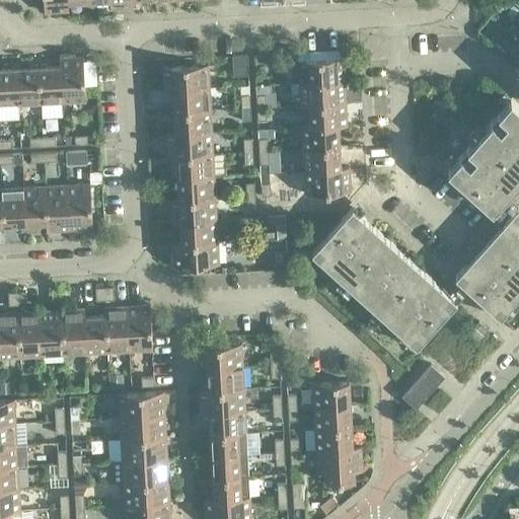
[(43,0),(44,11),(67,10),(67,2),(66,0),(43,0)]
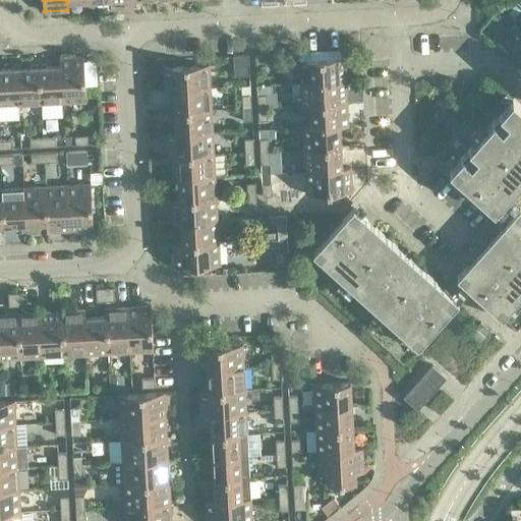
[(83,56),(60,57),(61,65),(63,102),(85,101),(83,56)]
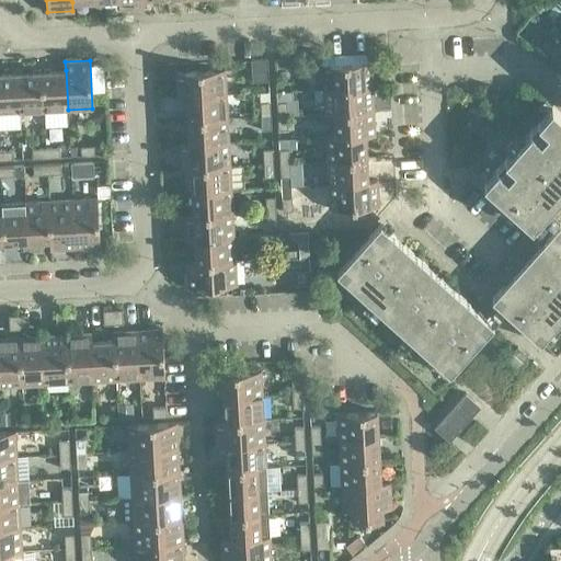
[(333,89),(363,87),(373,87),(370,61),(322,65),(323,89),(333,89)]
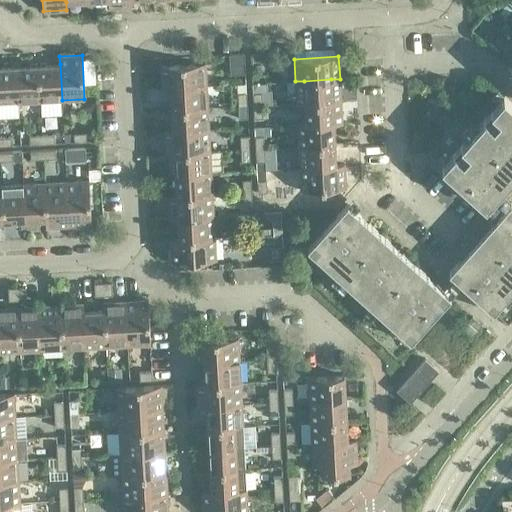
[(260,60),(251,61),(251,73),(260,73),(260,60)]
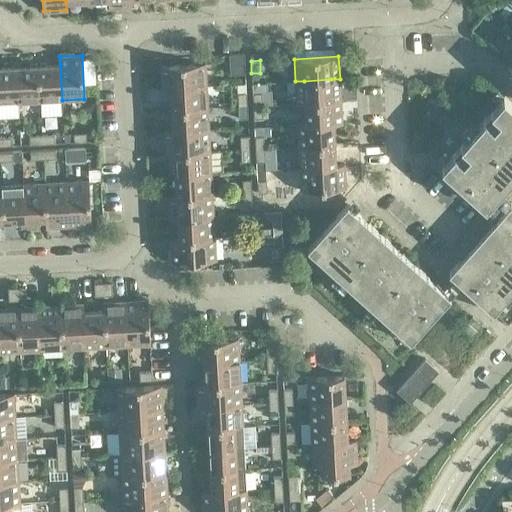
[(245,74),(245,61),(236,61),(236,74),(245,74)]
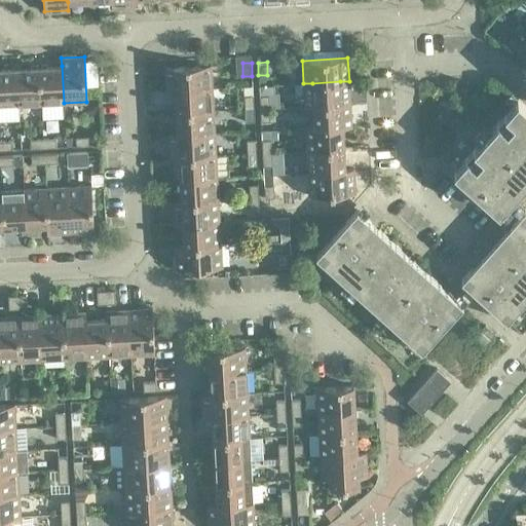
[(165,67),(166,90),(175,89),(212,87),(211,65),(165,67)]
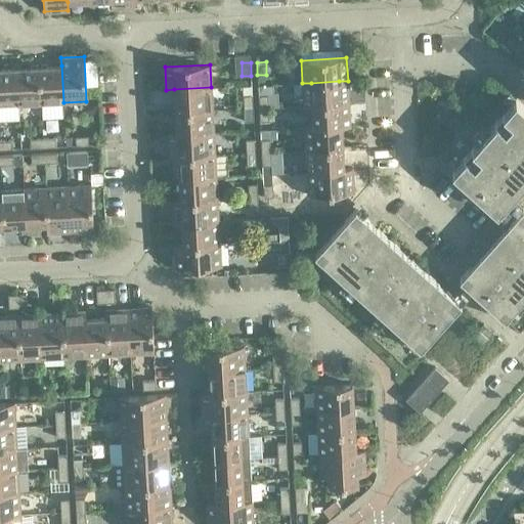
[(61,66),(39,67),(41,103),(63,102),(61,66)]
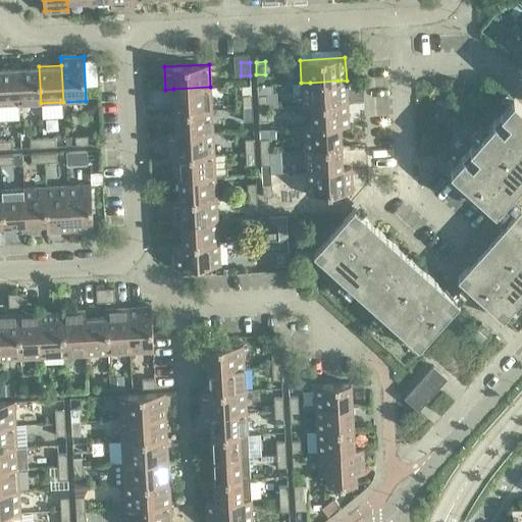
[(39,66),(16,68),(18,105),(41,103),(39,66)]
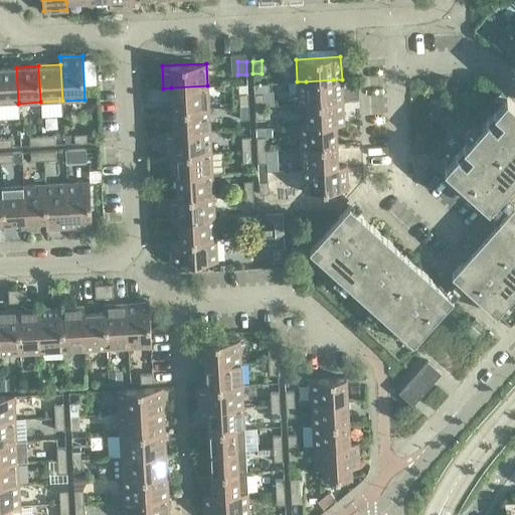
[(16,67),(0,67),(0,104),(18,104),(16,67)]
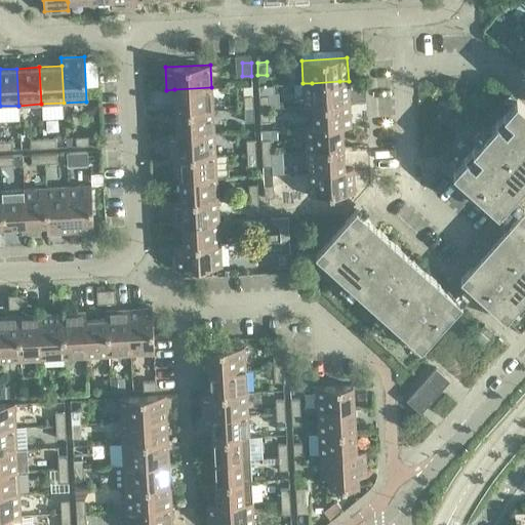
[(339,81),(312,83),(303,83),(304,106),(340,104),(339,81)]
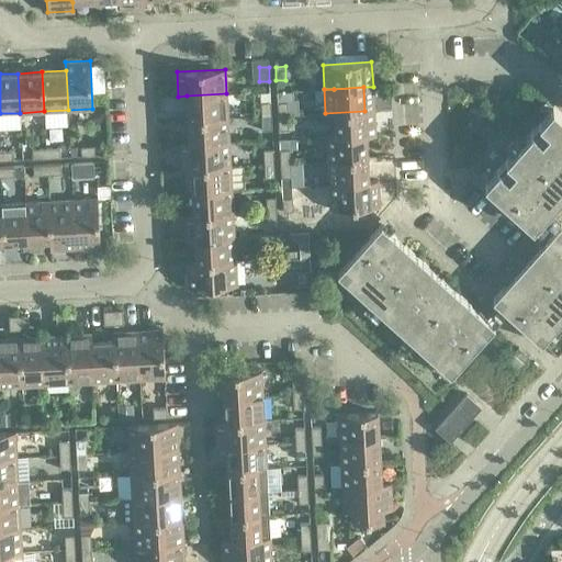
[(226,93),(187,96),(188,120),(227,117),(226,93)]
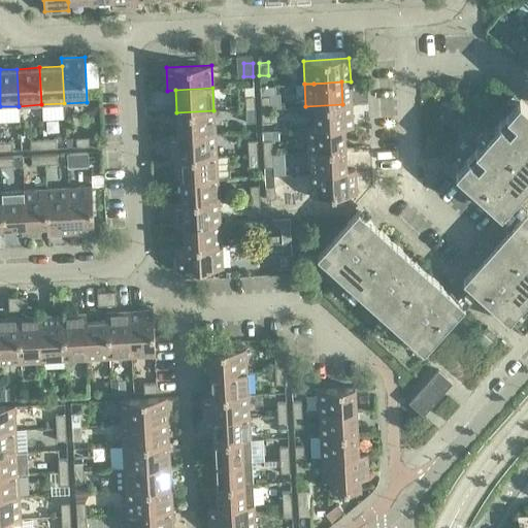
[(269,94),(260,95),(261,108),(270,108),(269,94)]
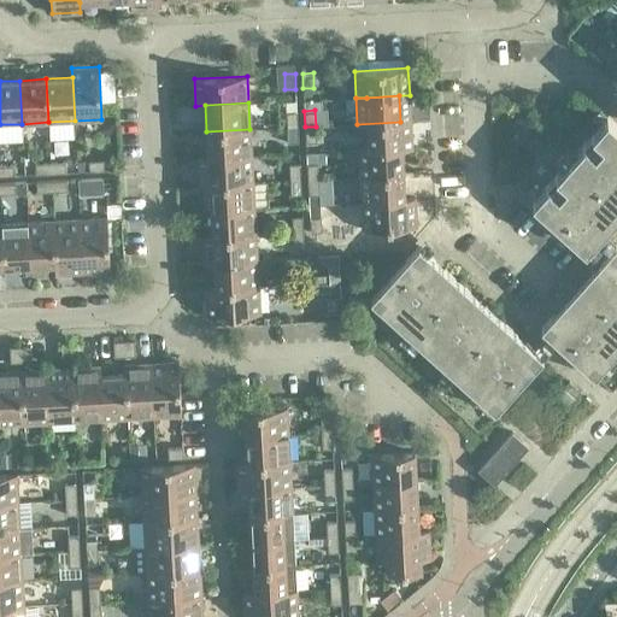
[(298,127),(297,111),(286,111),(287,127),(298,127)]
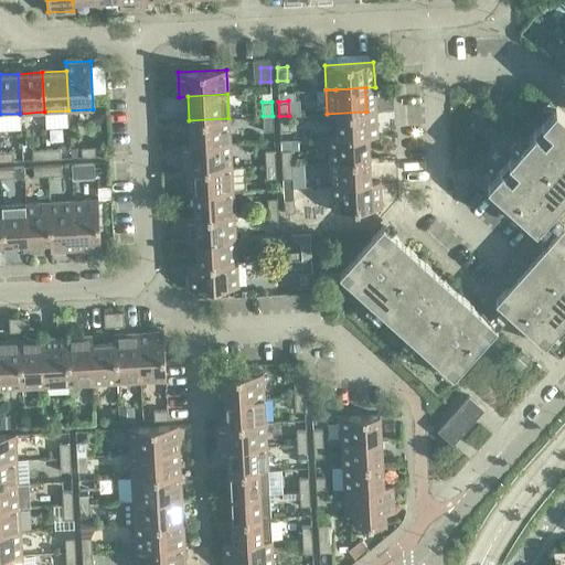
[(564,114),(555,106),(487,182),(523,214),(519,220),(532,232),(564,193),(564,114)]
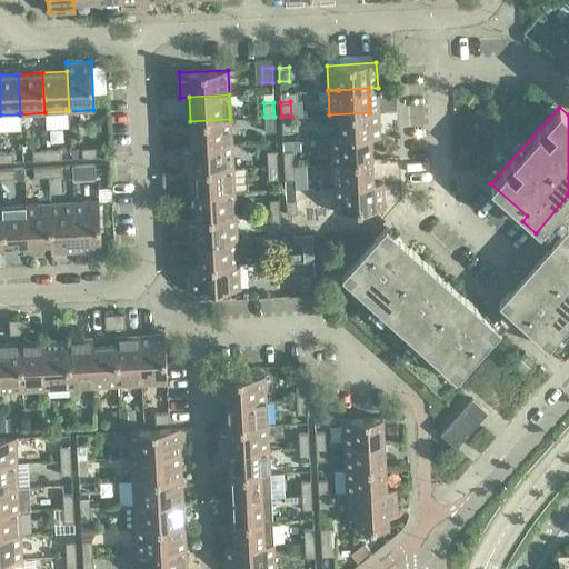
[(379,111),(369,112),(329,115),(329,116),(339,116),(340,138),(370,137),(380,136),(379,111)]
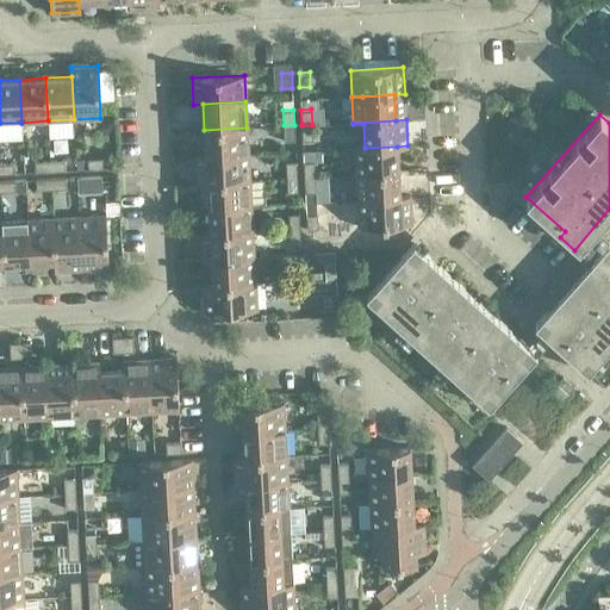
[(294,125),(284,125),(285,141),(296,141),(294,125)]
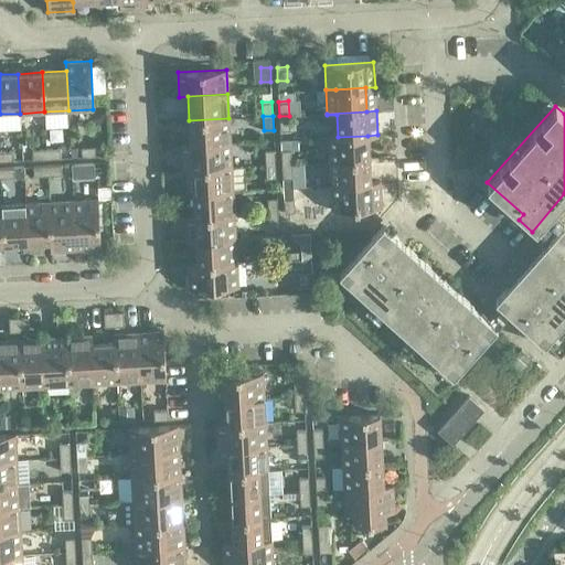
[(289,116),(279,116),(280,130),(290,129),(289,116)]
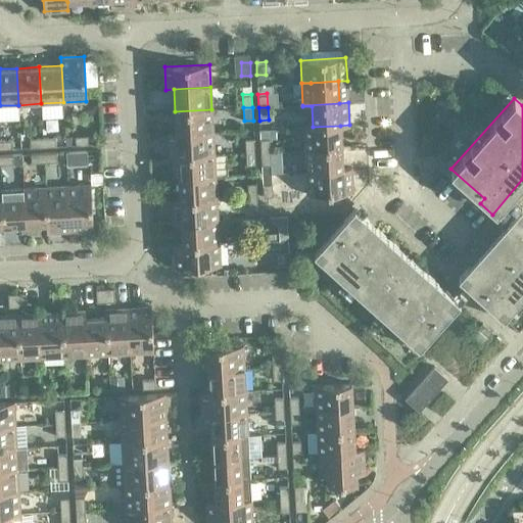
[(211,109),(175,111),(177,134),(212,132),(211,109)]
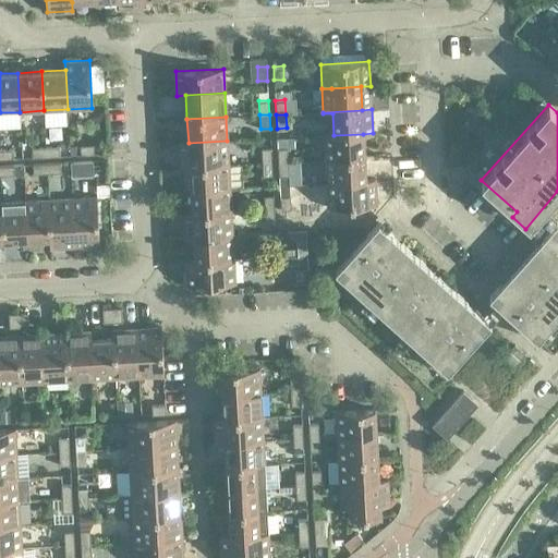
[(363,134),(334,135),(325,135),(326,159),(365,157),(363,134)]
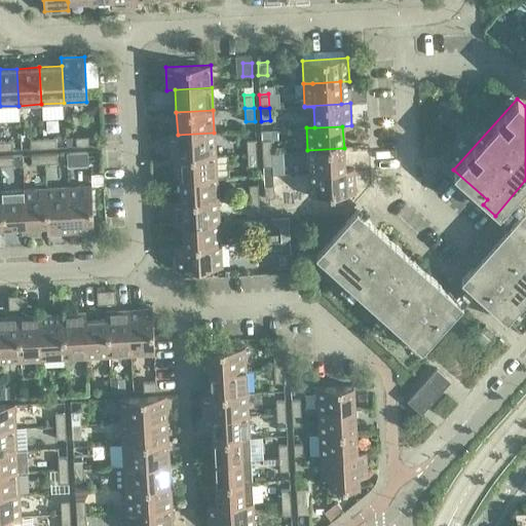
[(214,133),(178,135),(179,156),(216,154),(214,133)]
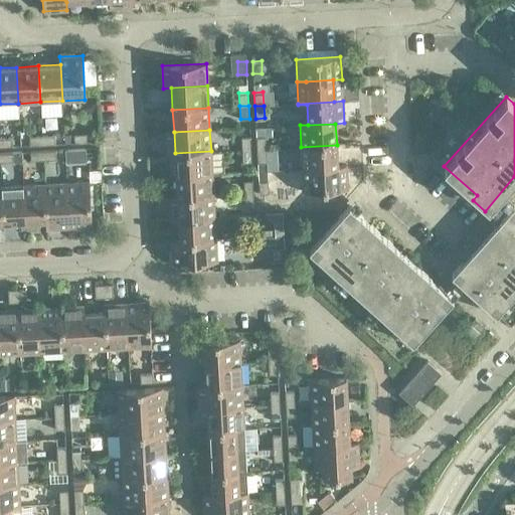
[(64,135),(64,144),(74,143),(88,142),(87,133),(73,134),(64,135)]
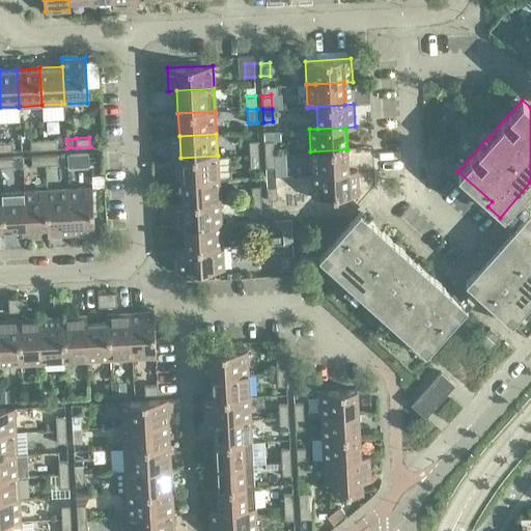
[(57,139),(44,140),(44,149),(57,148),(57,139)]
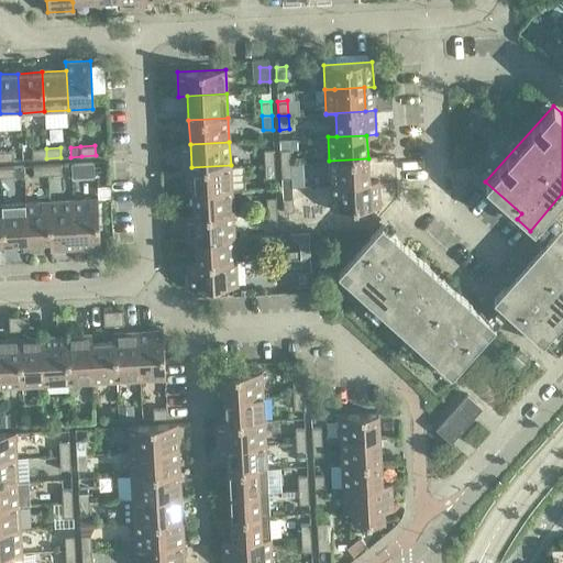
[(290,147),(280,148),(280,164),(290,163),(290,147)]
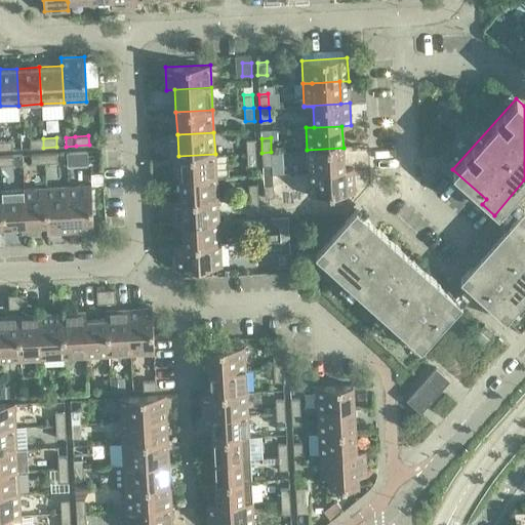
[(43,148),(43,138),(30,139),(30,148),(43,148)]
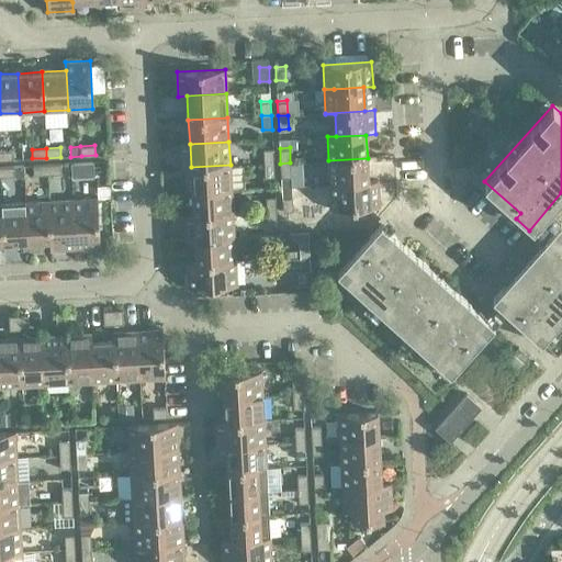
[(273,163),(273,148),(263,148),(263,163),(273,163)]
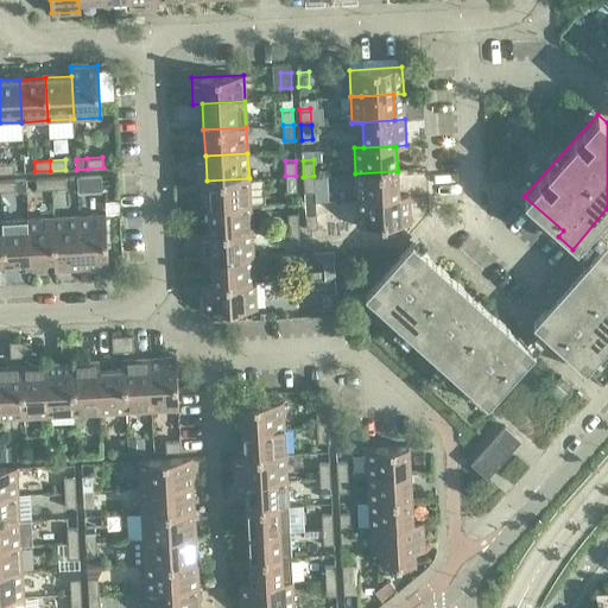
[(0,163),(0,173),(14,172),(13,163),(0,163)]
